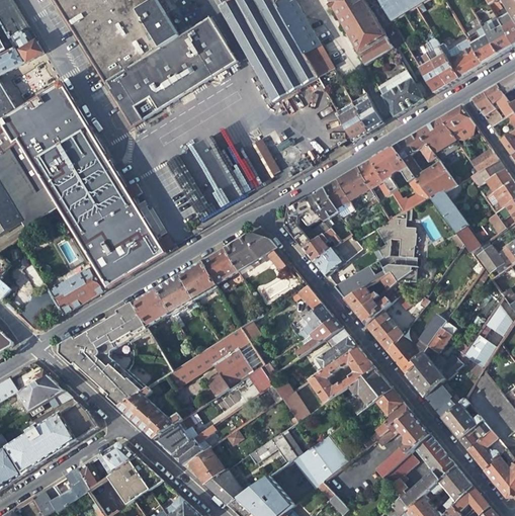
[(0,27),(11,48),(0,53),(0,155),(10,147),(13,145),(19,140),(35,168),(47,185),(59,206),(72,230),(89,258),(106,287),(165,253),(158,241),(132,197),(139,192),(131,180),(123,184),(61,82),(16,110),(12,103),(0,83),(0,75),(23,63),(40,52),(8,0),(0,0),(0,27)]
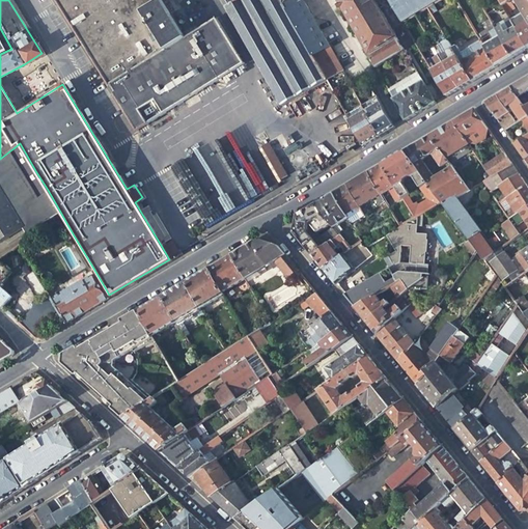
[(52,0),(106,85),(108,84),(112,91),(110,92),(134,131),(145,123),(144,122),(216,78),(209,65),(189,31),(183,35),(169,14),(160,0),(52,0)]
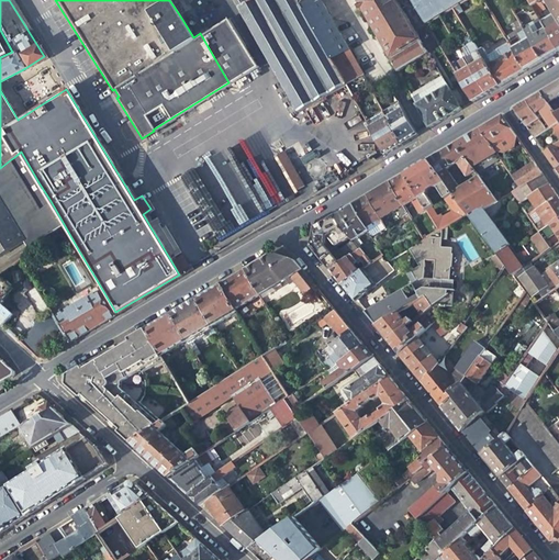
[(169,0),(179,14),(187,9),(181,0),(169,0)]
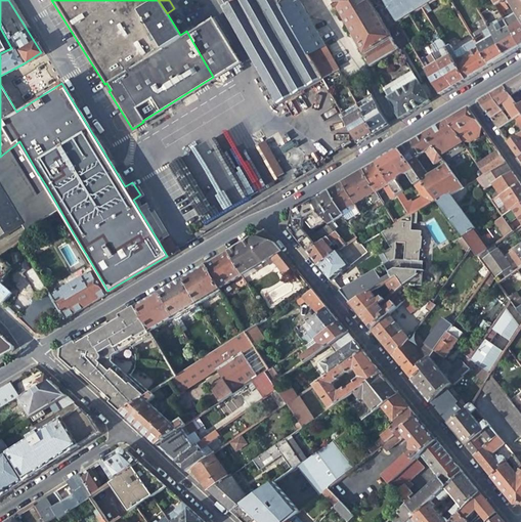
[(223,0),(225,2),(219,6),(277,103),(320,78),(276,2),(274,0),(223,0)]
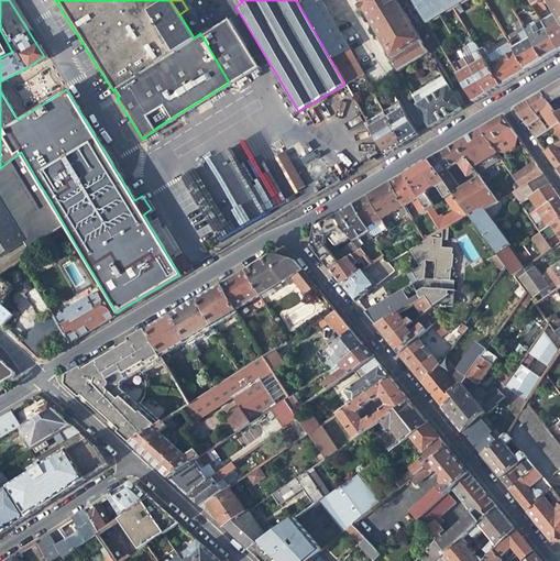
[(329,17),(319,0),(300,0),(297,2),(344,84),(362,74),(354,61),(357,58),(354,55),(352,56),(329,17)]
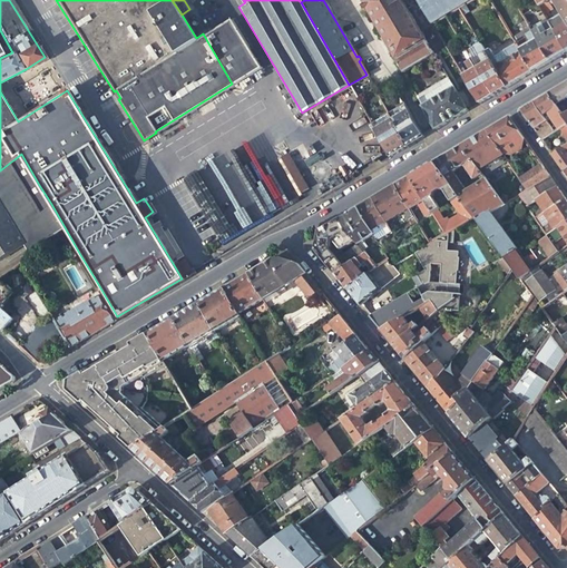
[(323,0),(333,17),(359,0),(323,0)]
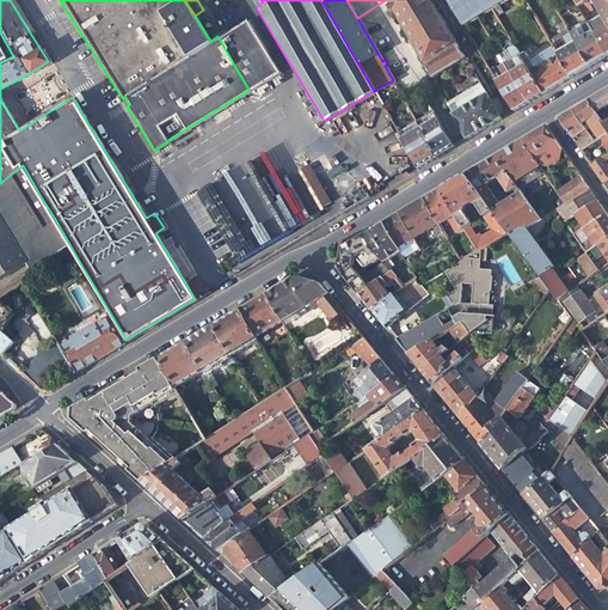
[(387,0),(416,52),(448,32),(428,0),(387,0)]
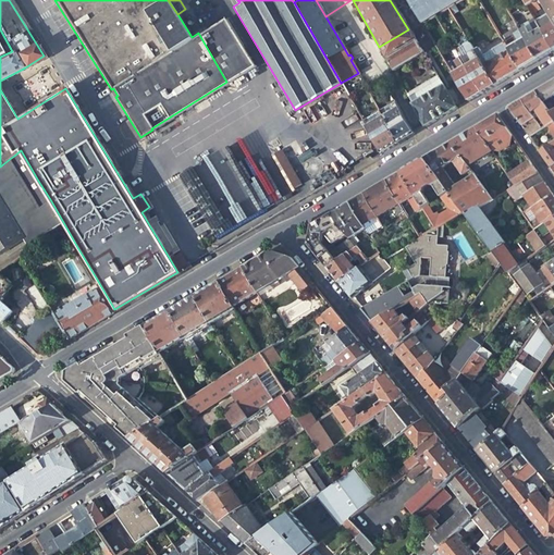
[(423,0),(410,8),(415,15),(439,0),(423,0)]
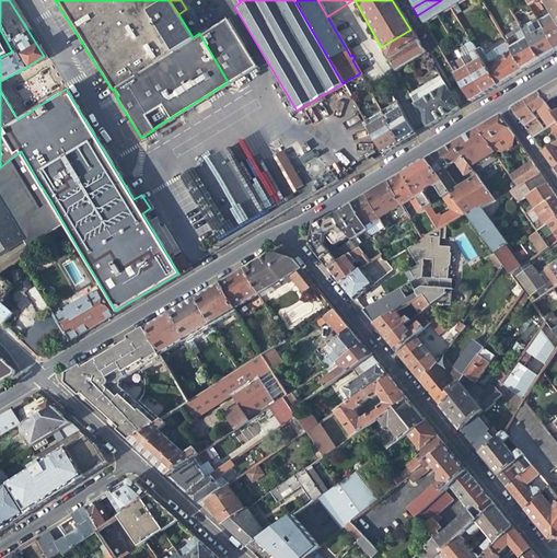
[(441,0),(417,15),(421,23),(448,7),(453,3),(457,0),(441,0)]
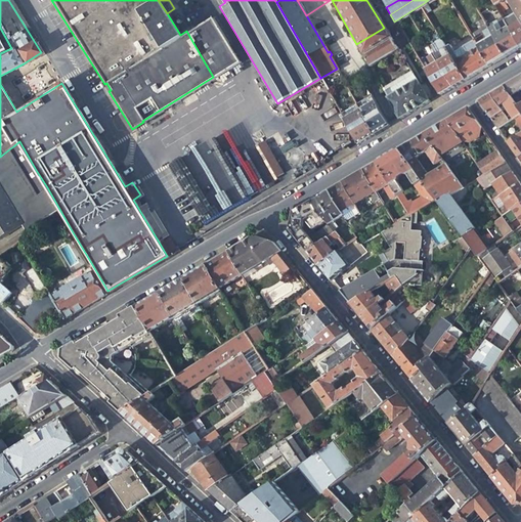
[(500,0),(493,4),(500,15),(503,19),(518,46),(520,44),(520,0),(500,0)]
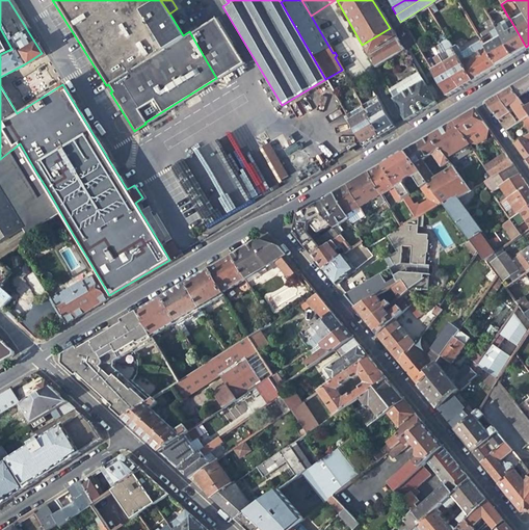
[(433,10),(430,3),(425,6),(429,14),(433,10)]
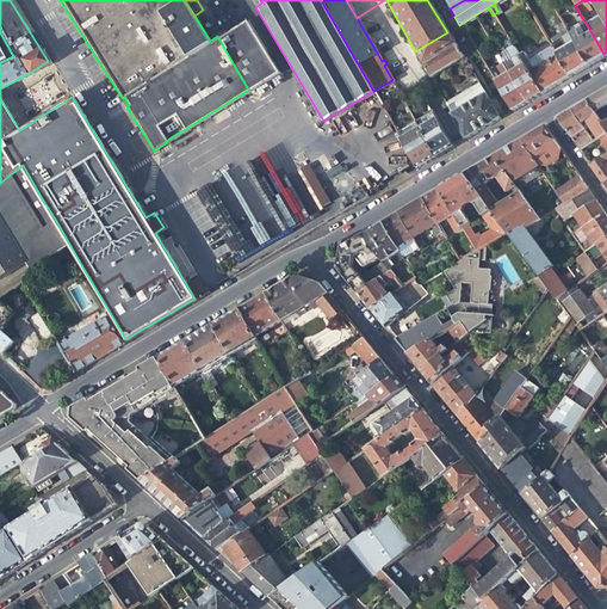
[(247,18),(217,36),(240,75),(248,90),(278,72),(247,18)]
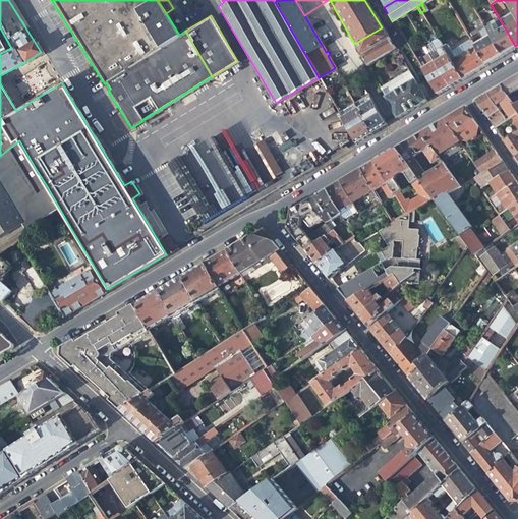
[(497,15),(481,24),(501,55),(508,50),(515,46),(500,19),(497,15)]
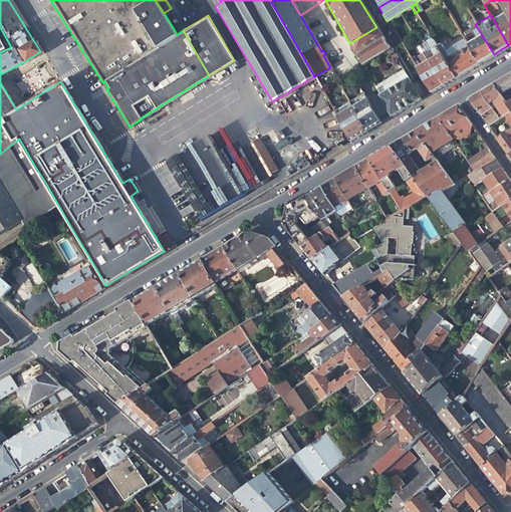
[(460,34),(463,38),(478,63),(485,58),(494,54),(475,24),(471,17),(466,20),(470,28),(460,34)]
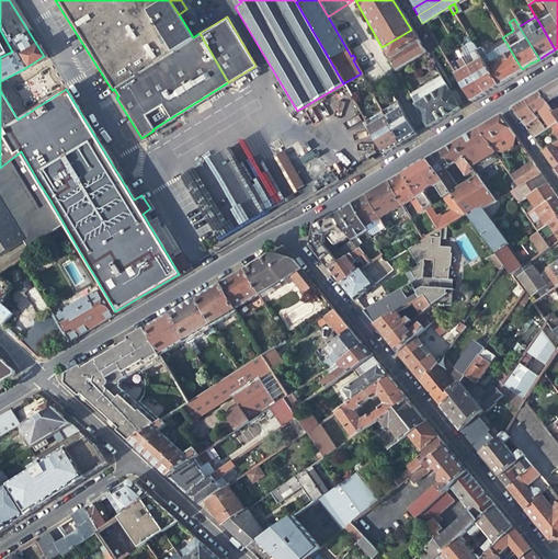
[(470,55),(463,59),(482,92),(489,89),(497,84),(475,50),(469,41),(466,42),(468,45),(465,47),(470,55)]
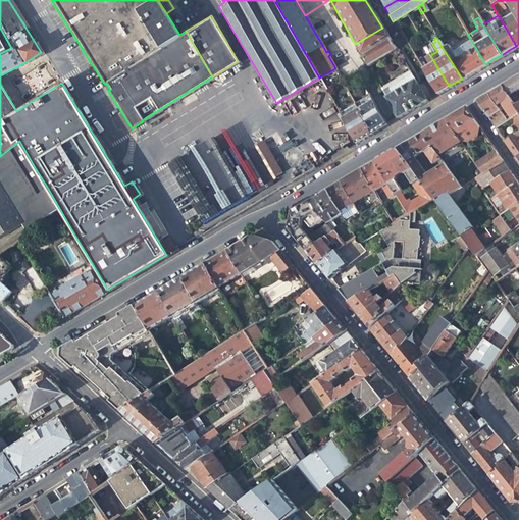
[(447,44),(442,47),(462,79),(476,69),(485,64),(470,39),(465,42),(469,49),(455,58),(447,44)]
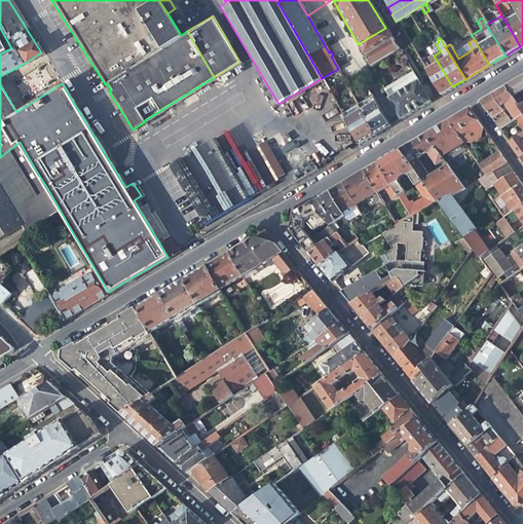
[(448,89),(452,86),(434,55),(424,40),(420,42),(427,54),(426,55),(433,65),(426,69),(442,94),(448,89)]
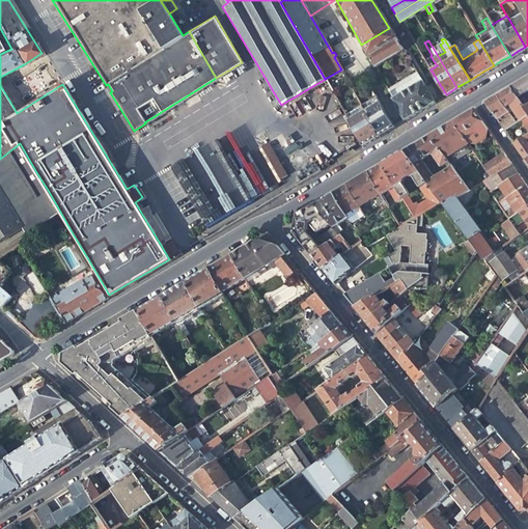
[(386,88),(392,98),(421,81),(415,72),(386,88)]
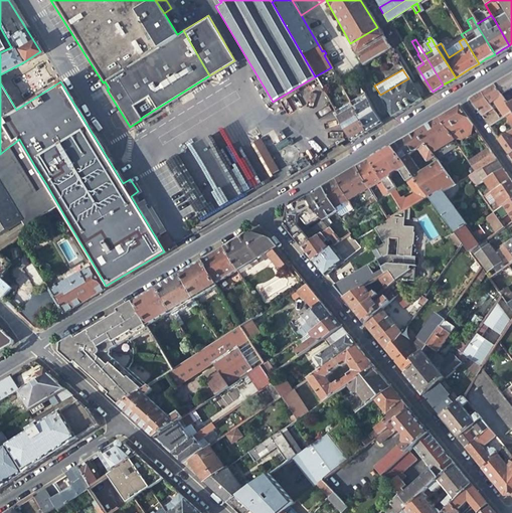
[(511,71),(507,74),(493,83),(499,93),(511,84),(511,71)]
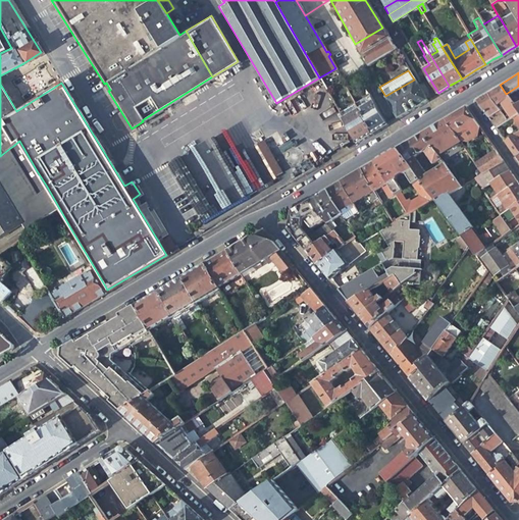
[(385,96),(397,117),(412,108),(426,100),(414,80),(385,96)]
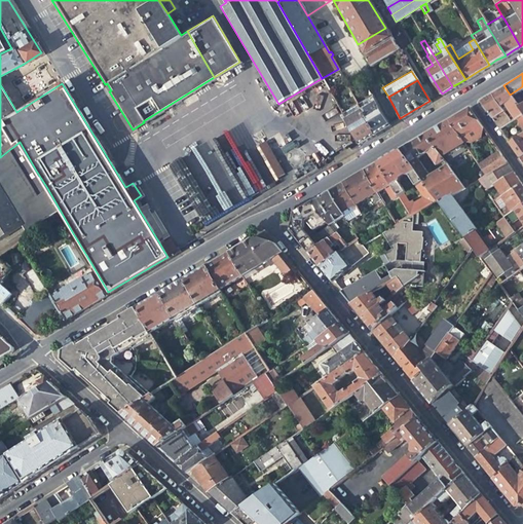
[(514,118),(515,117),(522,113),(518,105),(517,106),(510,95),(503,85),(496,89),(490,94),(498,105),(502,102),(514,118)]
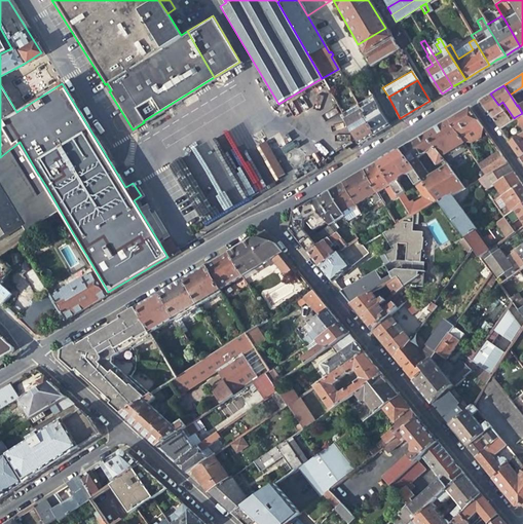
[(501,110),(498,105),(490,94),(486,96),(479,100),(490,116),(501,110)]
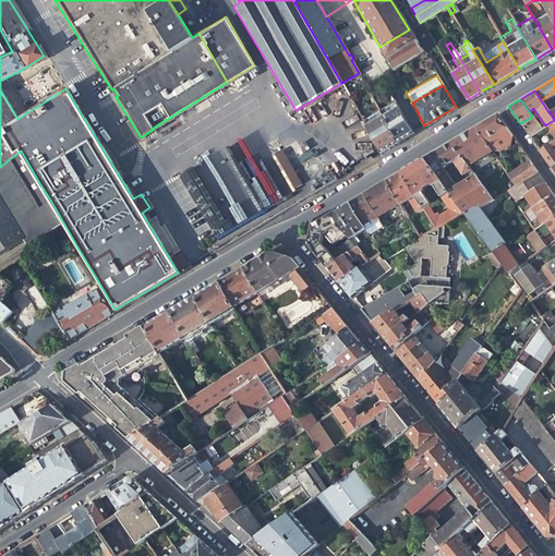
[(394,101),(378,110),(382,117),(398,108),(394,101)]
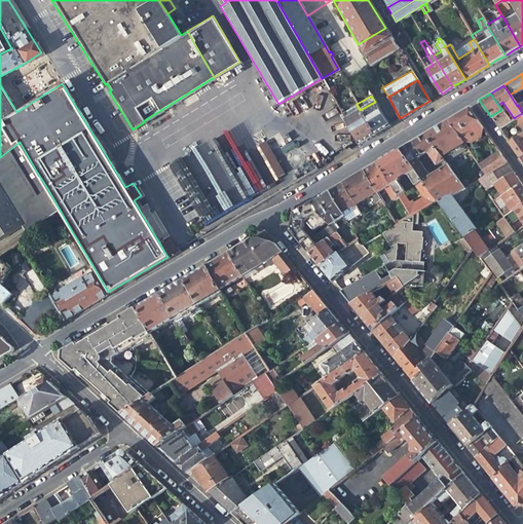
[(375,102),(360,110),(373,134),(379,131),(386,126),(388,124),(375,102)]
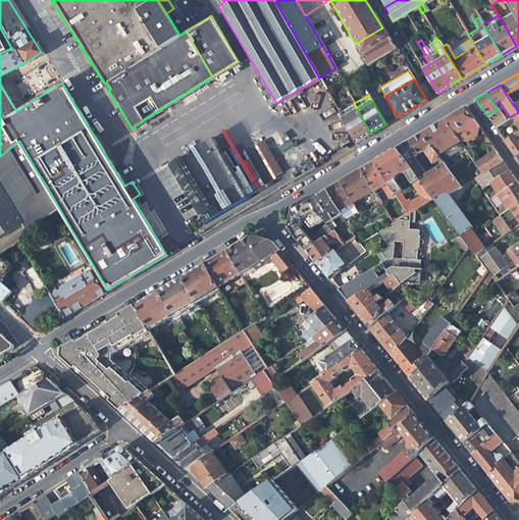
[(339,112),(343,118),(357,109),(354,103),(339,112)]
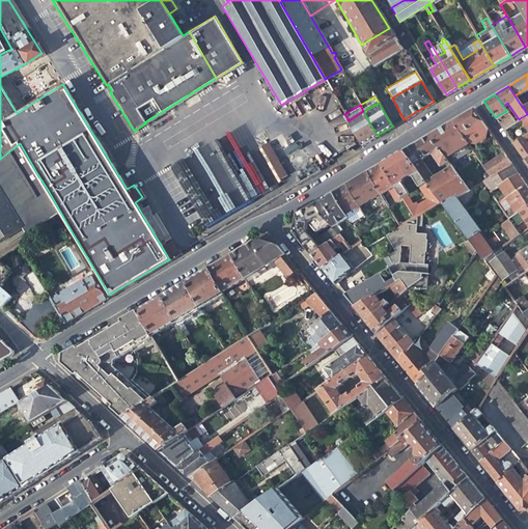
[(483,136),(485,128),(472,108),(462,114),(451,120),(464,140),(475,142),(483,136)]
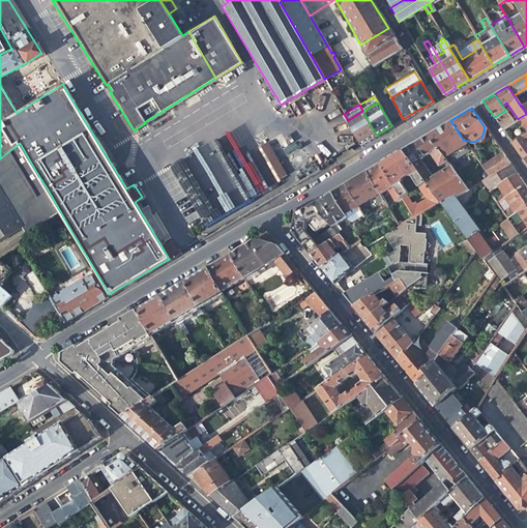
[(506,112),(507,114),(513,121),(516,120),(508,110),(506,112)]
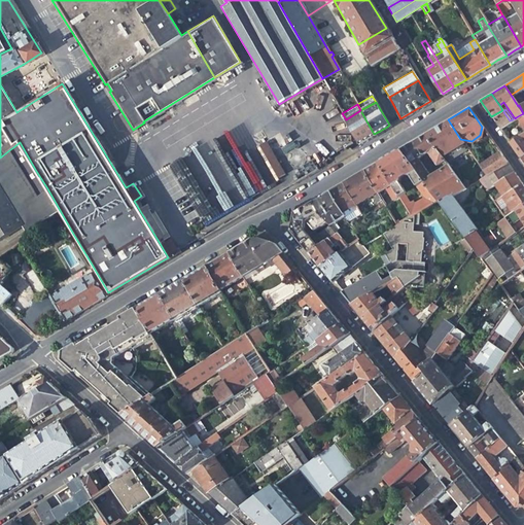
[(360,110),(346,119),(359,143),(368,138),(374,134),(360,110)]
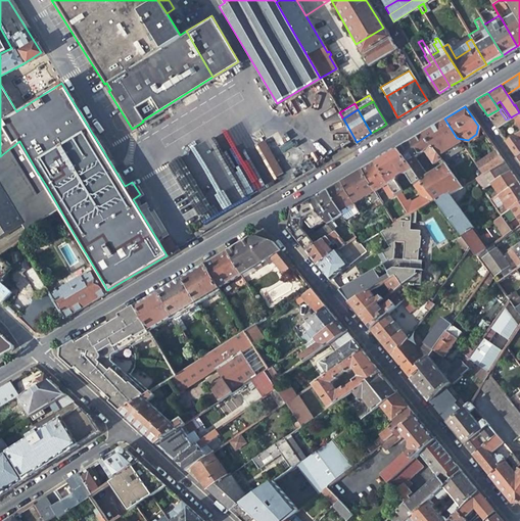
[(501,112),(489,120),(495,127),(506,120),(501,112)]
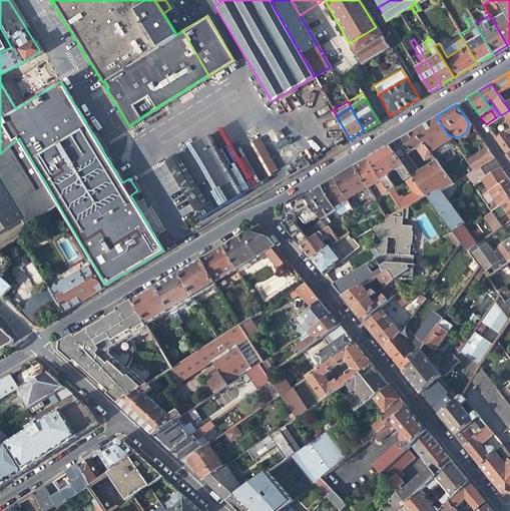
[(450,138),(448,135),(436,116),(425,123),(413,130),(431,155),(434,158),(438,155),(435,149),(450,138)]
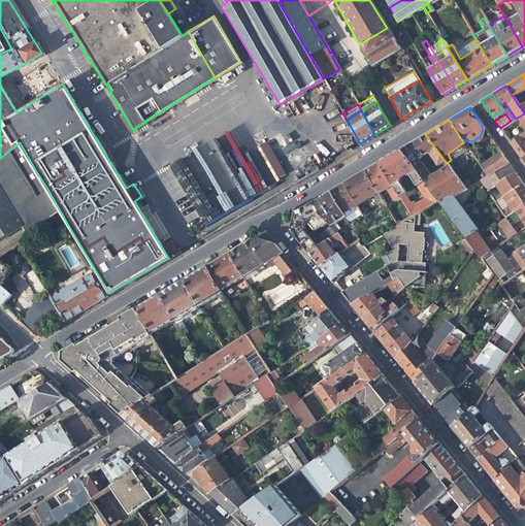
[(511,132),(515,139),(524,133),(524,131),(522,126),(511,132)]
